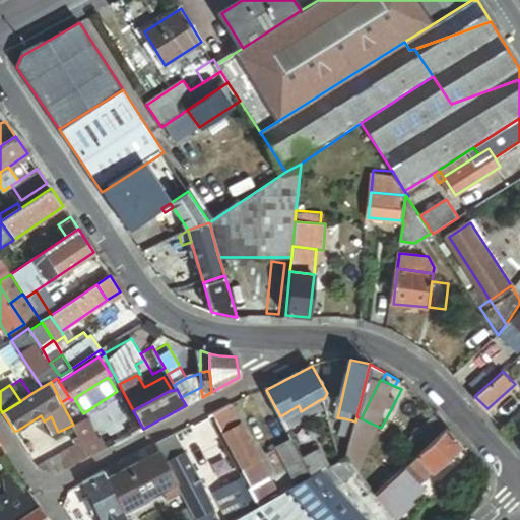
[(301,411),(299,405),(280,416),(287,430),(325,410),(319,400),(301,411)]
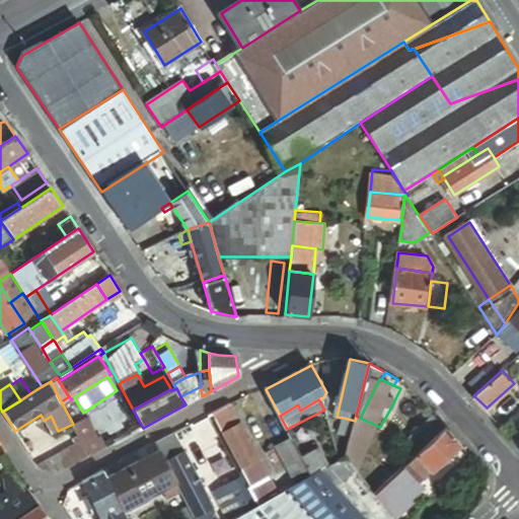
[(402,405),(394,400),(390,409),(398,413),(402,405)]
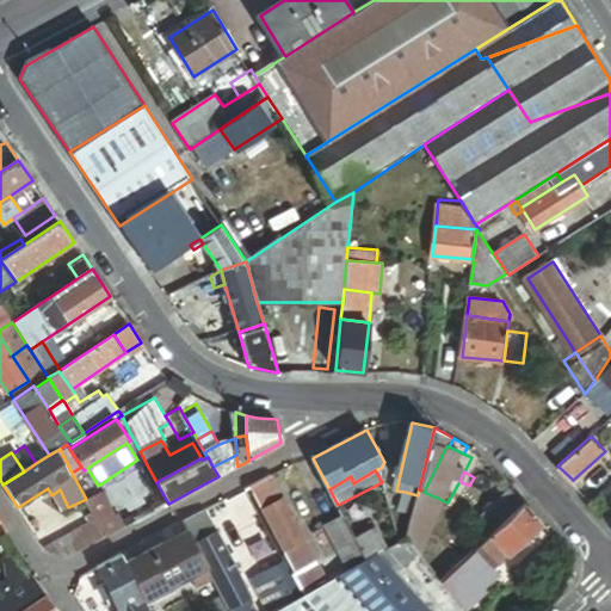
[(284,497),(272,475),(252,486),(263,507),(284,497)]
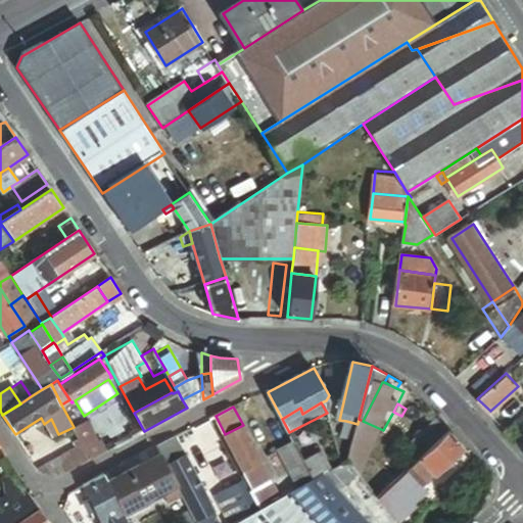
[(449,429),(438,418),(409,445),(420,458),(449,429)]
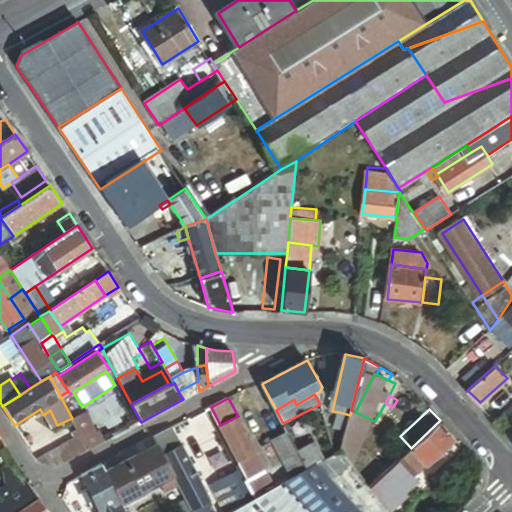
[(355,412),(351,410),(350,415),(346,430),(341,451),(352,465),(376,421),(375,421),(355,412)]
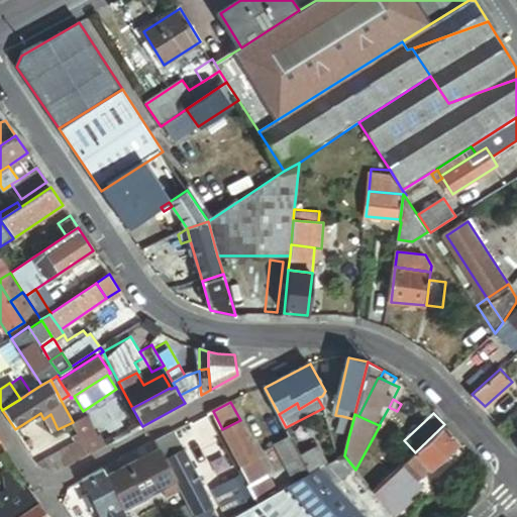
[(73,423),(81,438),(84,444),(97,437),(86,416),(73,423)]
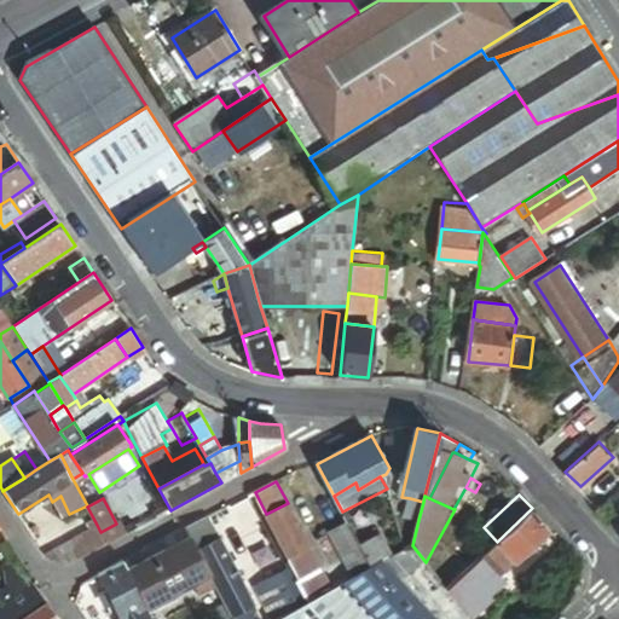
[(423,502),(410,498),(406,518),(418,520),(423,502)]
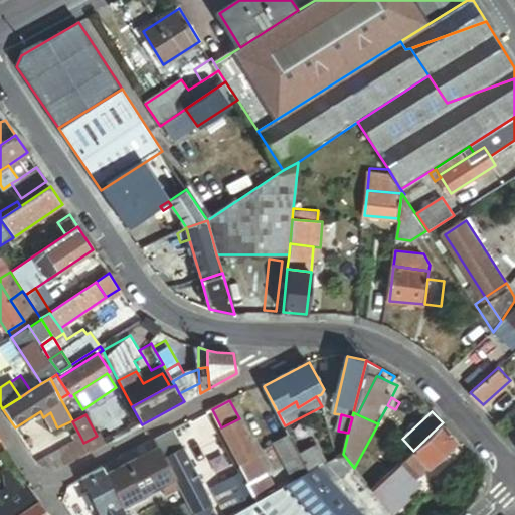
[(259,454),(239,418),(221,427),(240,464),(259,454)]
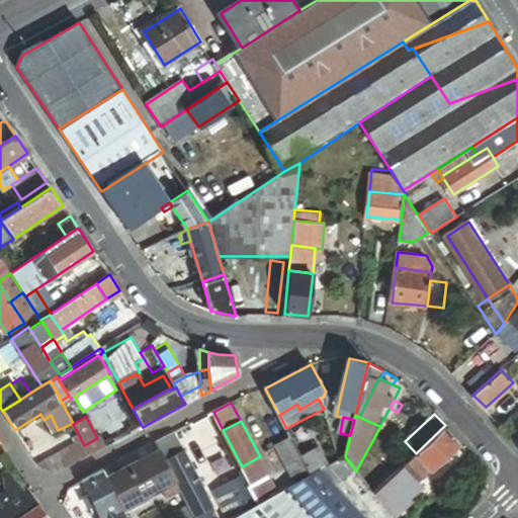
[(460,441),(445,425),(416,453),(426,464),(430,469),(445,455),(460,442),(460,441)]
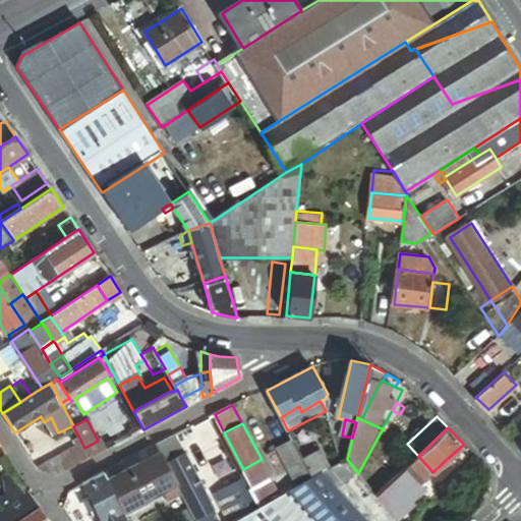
[(182,444),(178,435),(172,438),(177,447),(182,444)]
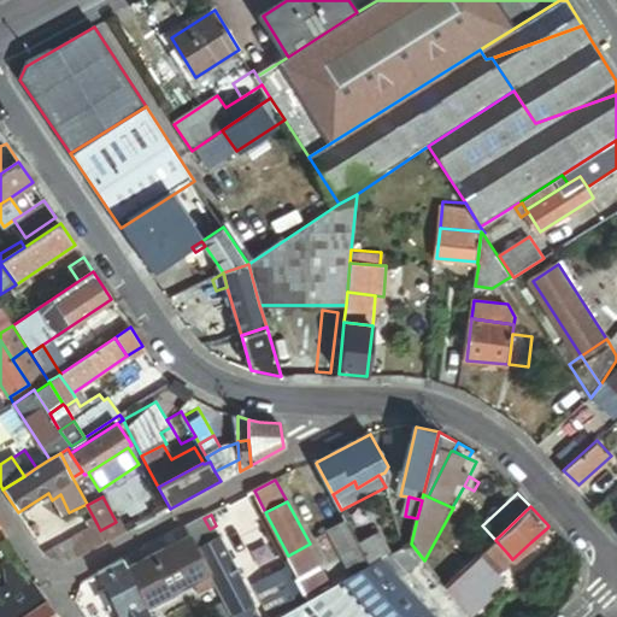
[(210,529),(204,518),(188,527),(192,535),(211,573),(234,616),(263,616),(238,568),(234,560),(216,526),(210,529)]
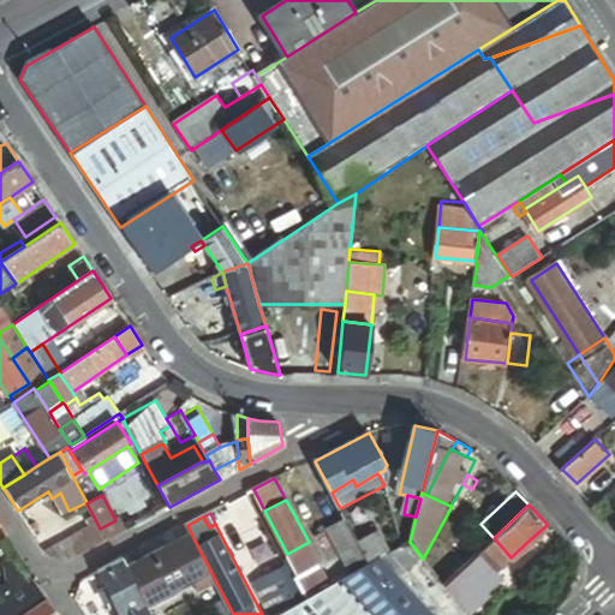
[(106,541),(126,530),(119,518),(115,520),(100,529),(106,541)]
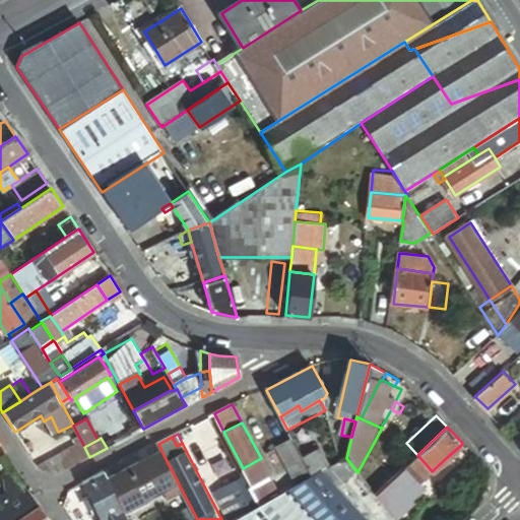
[(298,449),(293,439),(277,447),(283,457),(298,449)]
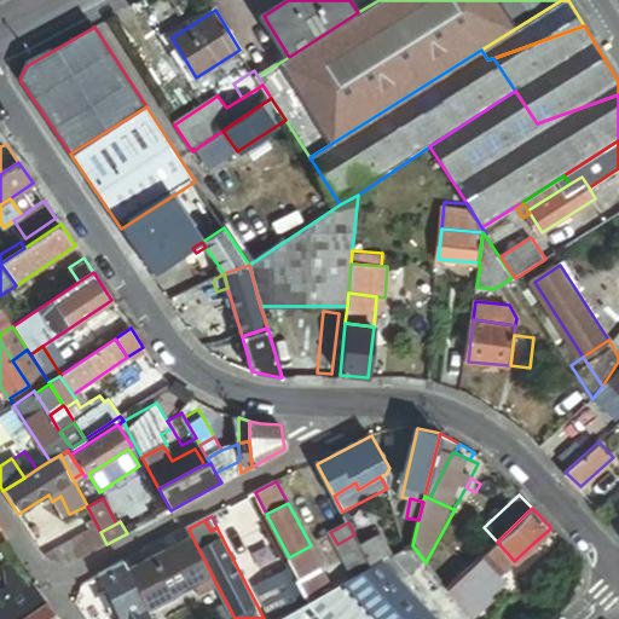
[(100,532),(97,525),(90,530),(93,536),(100,532)]
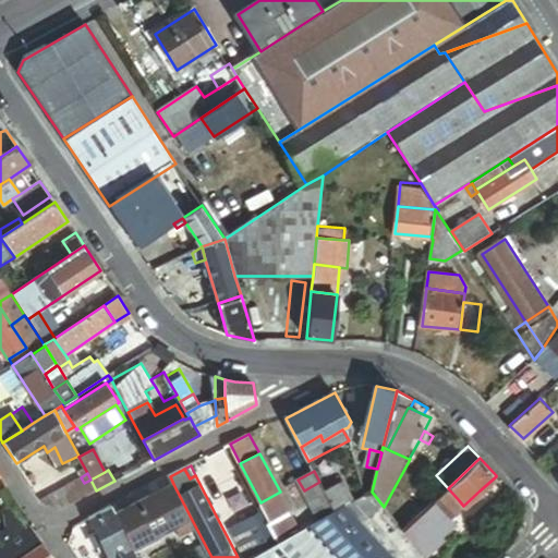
[(499,481),(496,476),(480,490),(484,495),(499,481)]
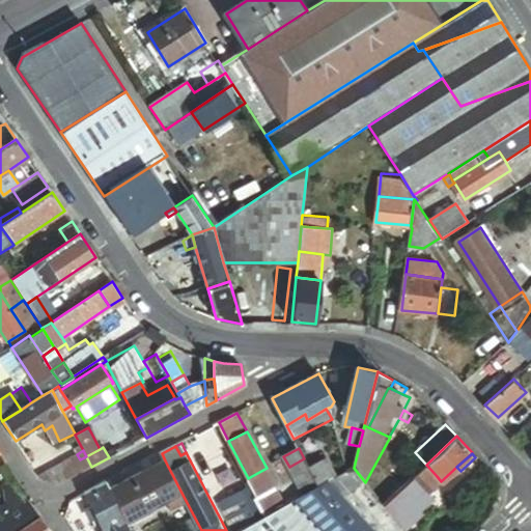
[(57,485),(91,467),(86,456),(80,459),(42,481),(57,485)]
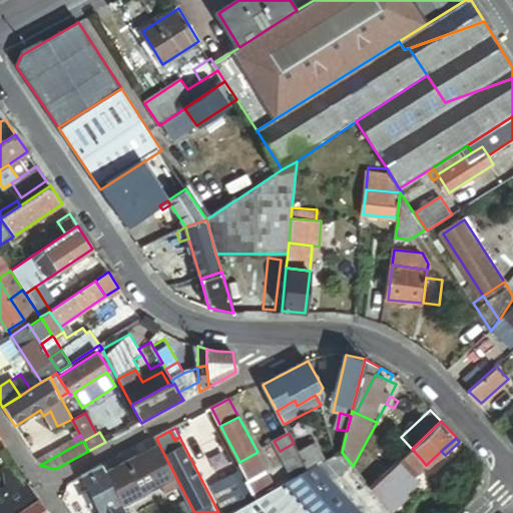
[(318,465),(326,460),(316,442),(299,451),(308,470),(318,465)]
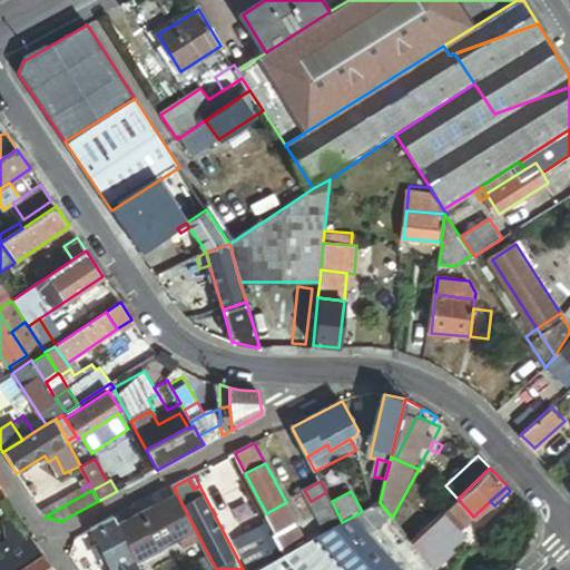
[(327,530),(342,522),(332,501),(326,492),(311,501),(327,530)]
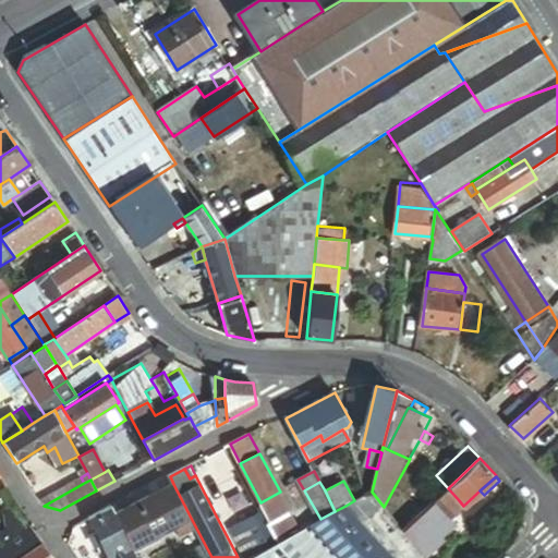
[(133,549),(191,518),(173,484),(116,514),(132,547),(133,549)]
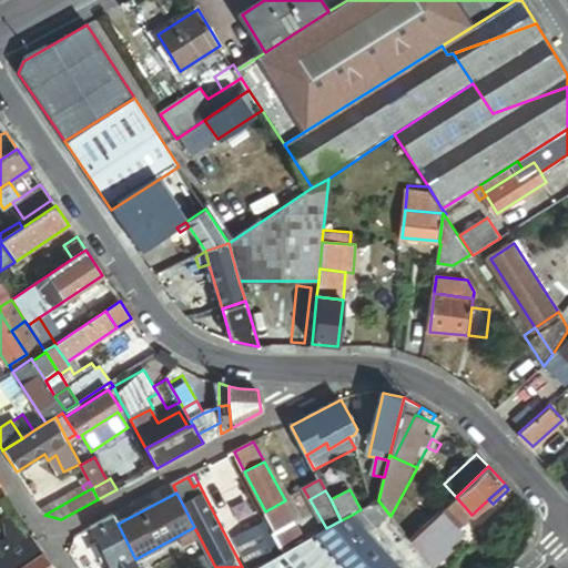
[(430,520),(422,529),(433,543),(437,538),(467,509),(456,497),(430,520)]
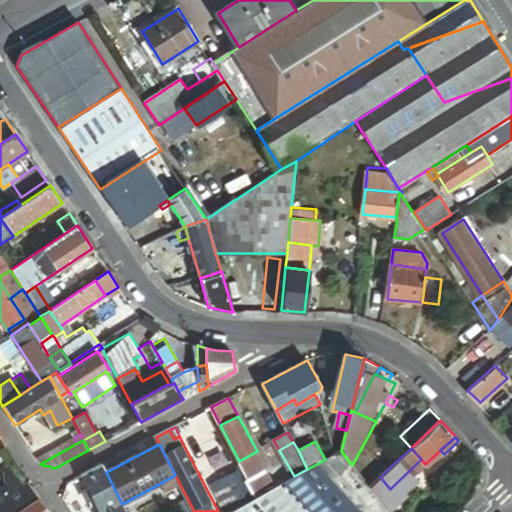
[(266,469),(257,451),(239,461),(248,478),(266,469)]
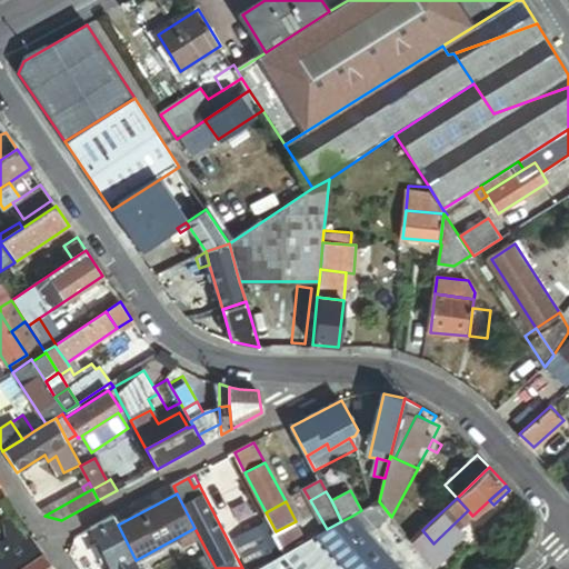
[(391,517),(379,501),(377,502),(361,510),(352,516),(352,517),(370,536),(391,517)]
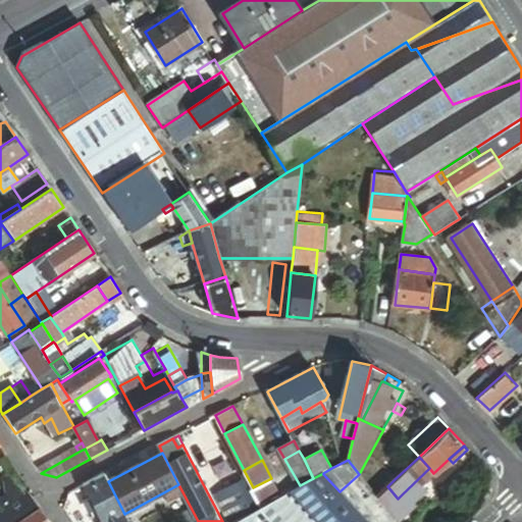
[(425,481),(433,473),(429,468),(402,494),(403,497),(422,478),(425,481)]
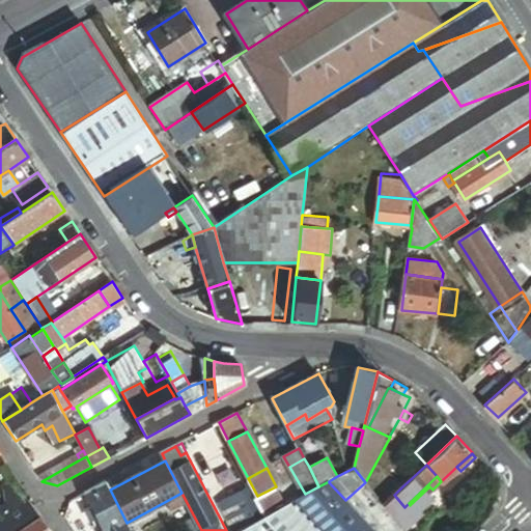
[(384,504),(394,495),(402,486),(395,479),(376,496),(384,504)]
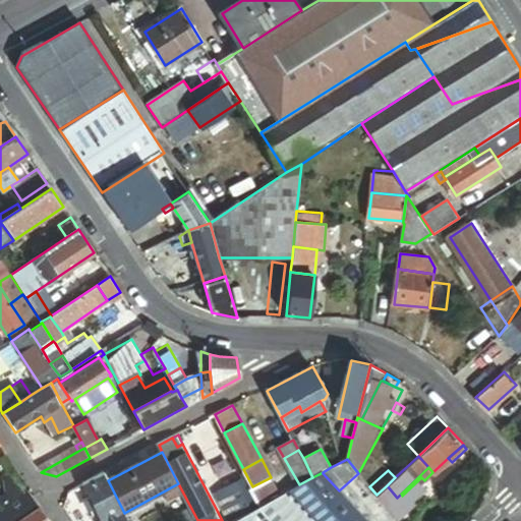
[(108,480),(104,473),(83,484),(90,495),(95,505),(104,520),(106,520),(123,511),(108,480)]
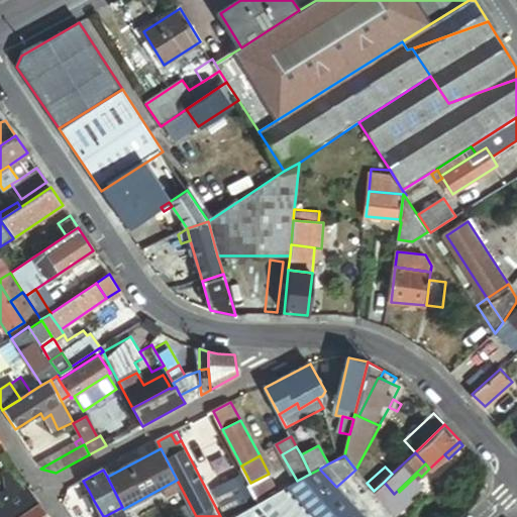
[(336,487),(320,470),(233,516),(337,516),(351,504),(336,487)]
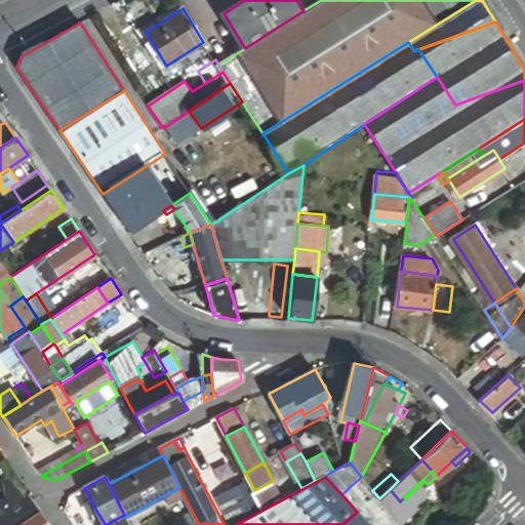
[(260,510),(271,505),(271,503),(280,498),(281,499),(282,498),(281,497),(273,481),(254,490),(251,492),(260,510)]
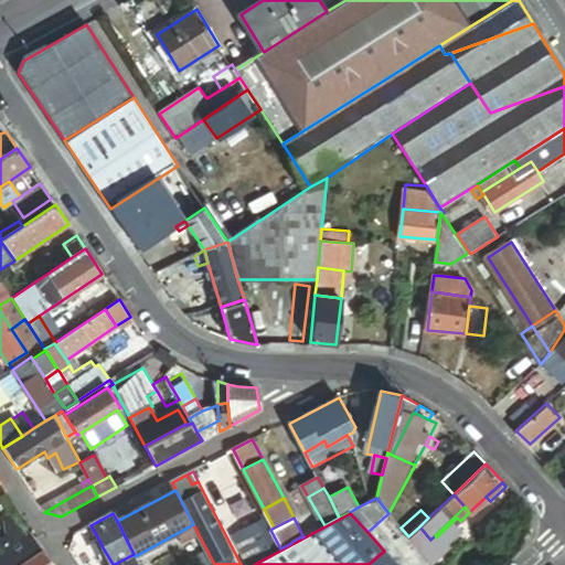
[(265,519),(234,535),(249,564),(251,564),(280,548),(270,530),(265,519)]
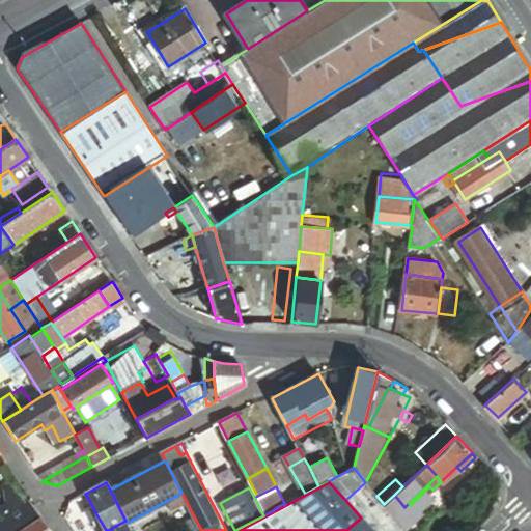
[(404,507),(394,495),(384,504),(407,530),(420,519),(410,505),(409,503),(404,507)]
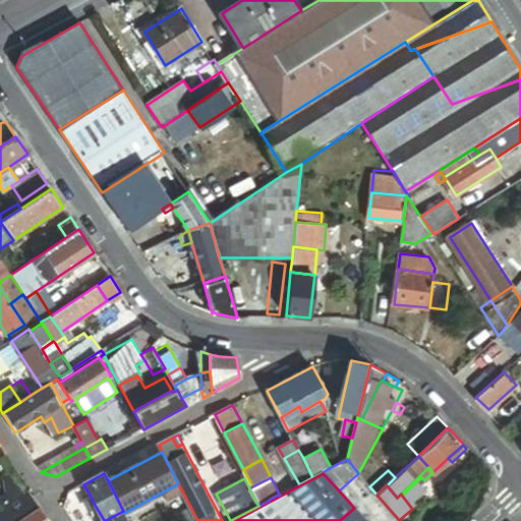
[(21,520),(40,509),(29,493),(0,511),(0,520),(21,520)]
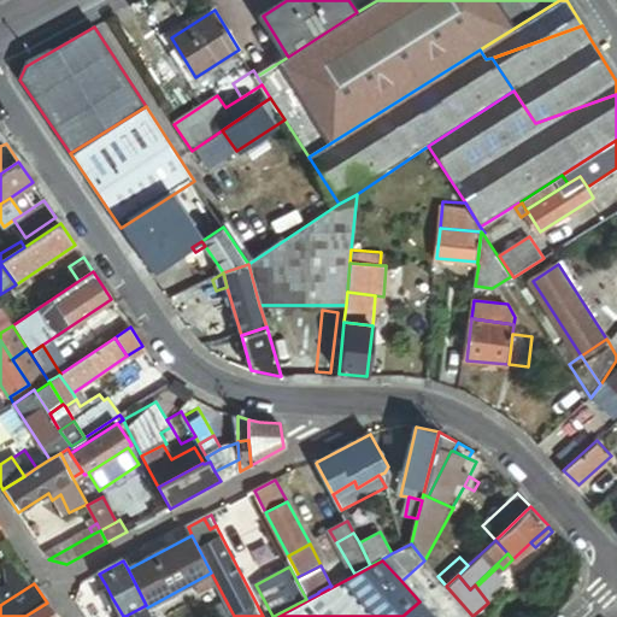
[(433,616),(419,601),(403,616),(433,616)]
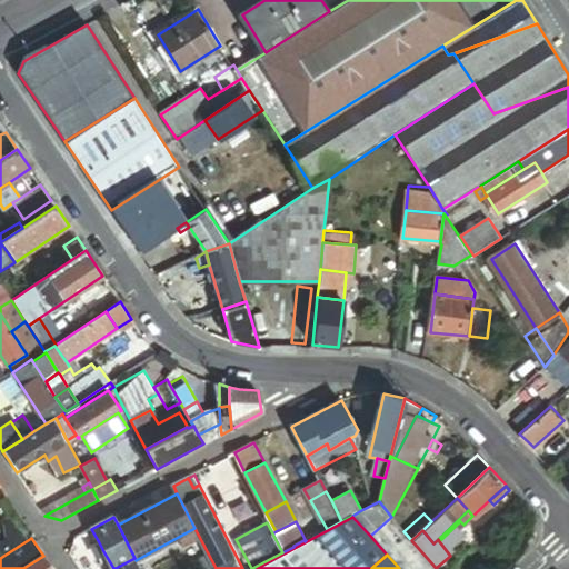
[(51,568),(43,556),(23,568),(51,568)]
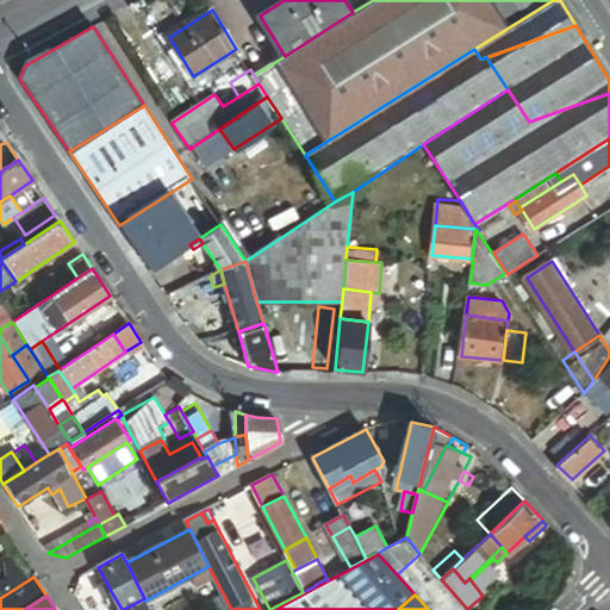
[(150,609),(145,601),(144,598),(124,609),(150,609)]
